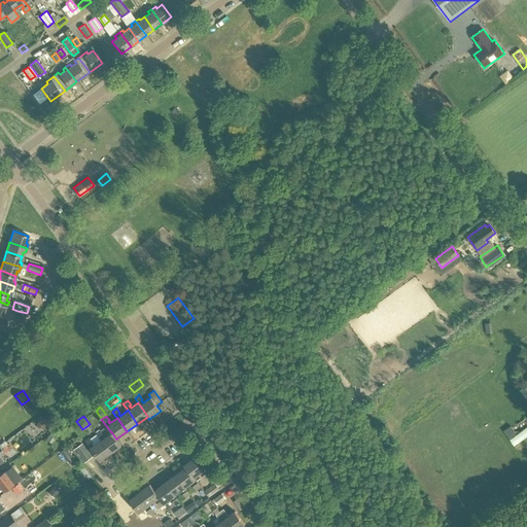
[(43,429),(48,420),(40,417),(36,426),(43,429)]
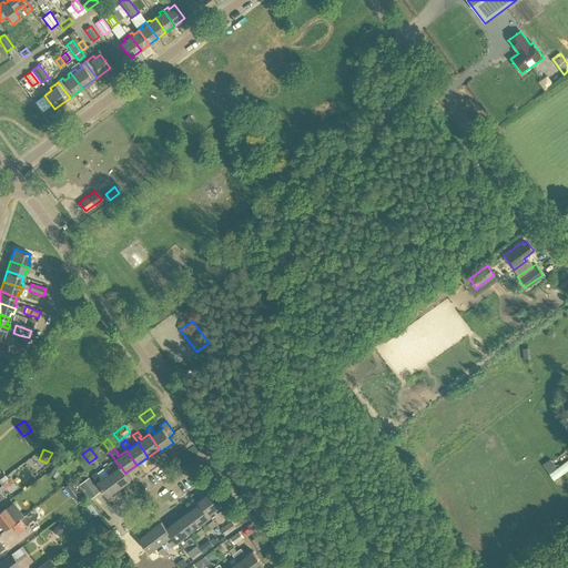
[(540,464),(547,472),(555,466),(549,458),(540,464)]
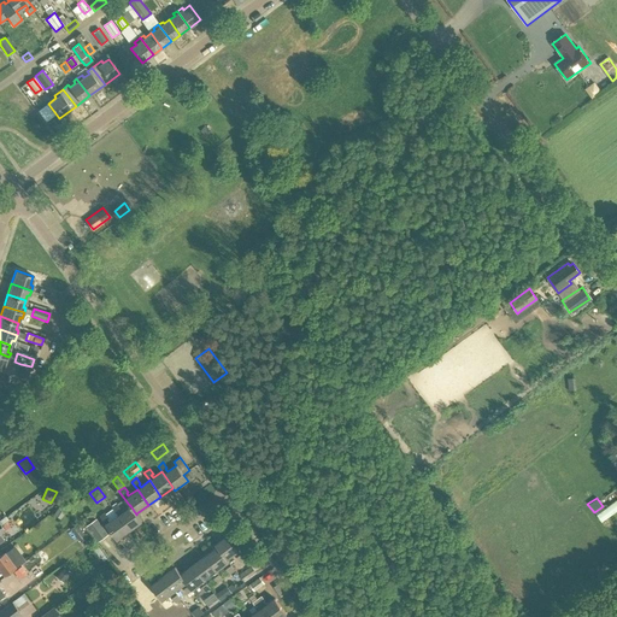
[(600,522),(616,509),(616,499),(616,498),(594,513),(600,522)]
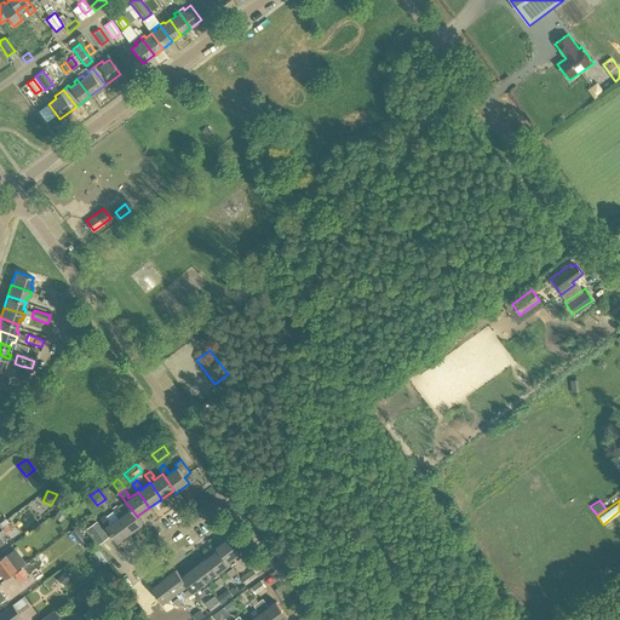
[(130,532),(142,523),(137,516),(137,517),(131,507),(131,509),(121,515),(119,512),(121,511),(118,505),(113,509),(119,517),(130,532)]
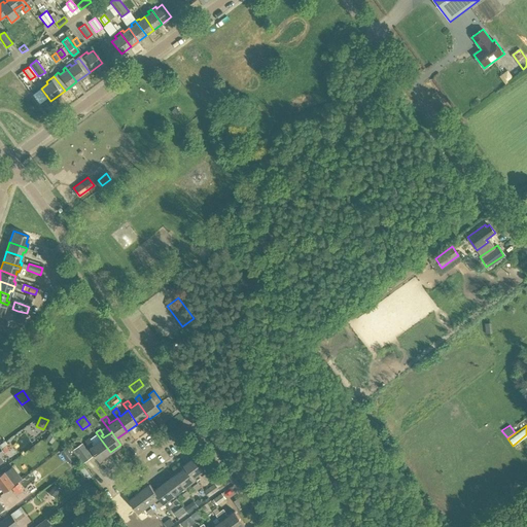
[(51,444),(55,438),(49,434),(45,440),(51,444)]
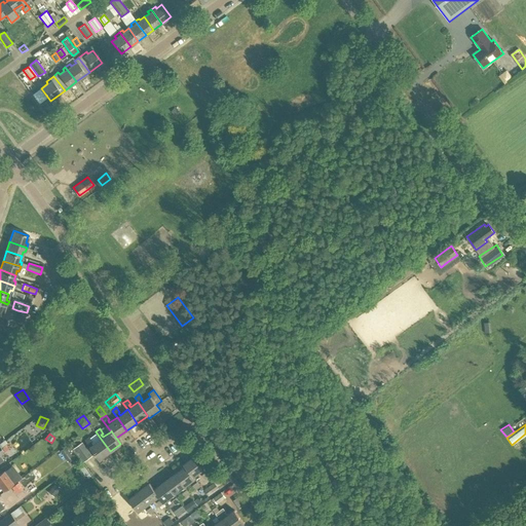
[(99,459),(110,451),(101,439),(92,444),(91,442),(92,441),(89,437),(84,440),(99,459)]
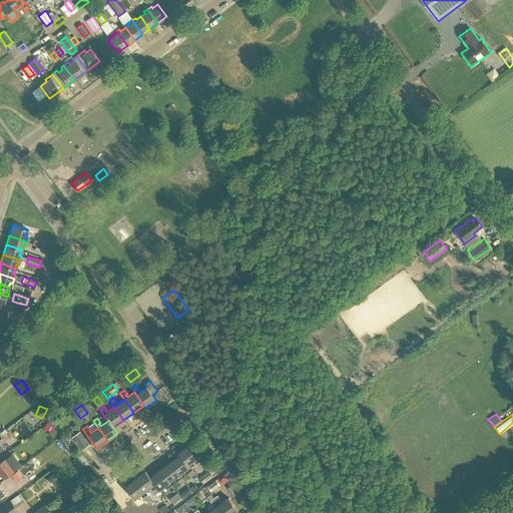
[(81,450),(90,444),(80,431),(71,437),(81,450)]
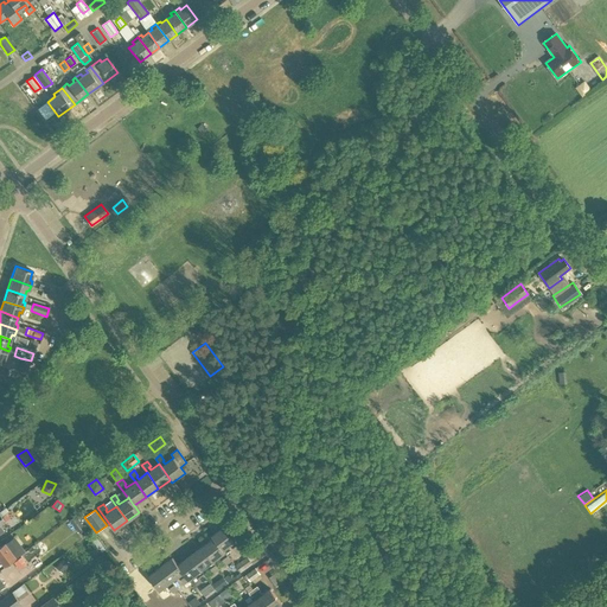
[(80,534),(87,529),(82,524),(76,529),(77,530),(80,534)]
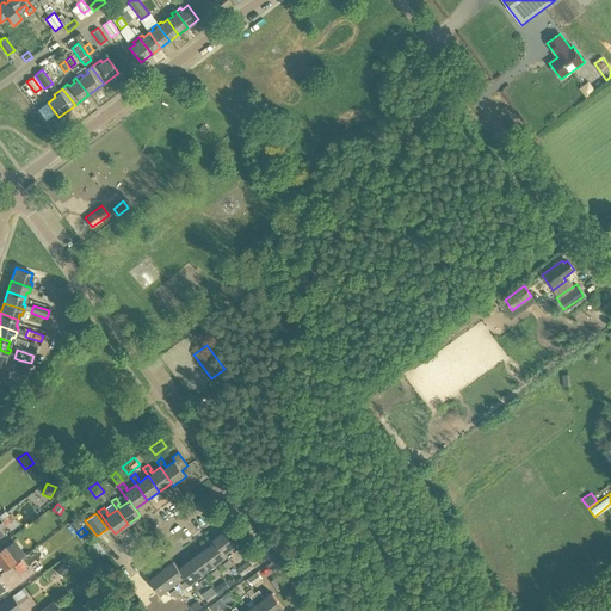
[(233,549),(239,557),(244,554),(226,530),(213,538),(215,541),(226,555),(233,549)]
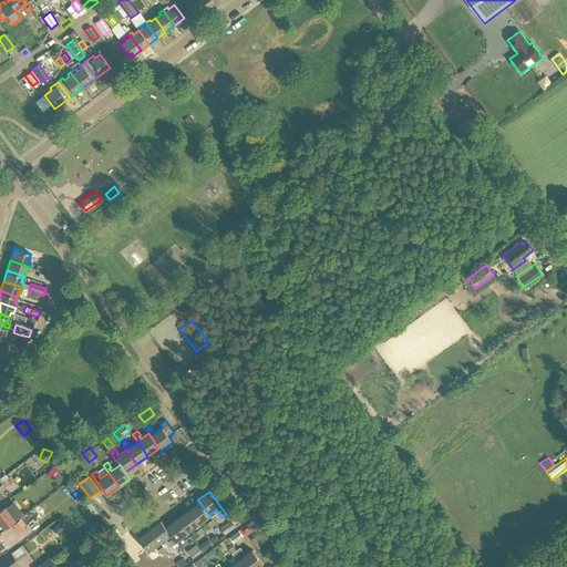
[(209,515),(199,502),(188,511),(199,525),(206,521),(212,527),(216,524),(209,515)]
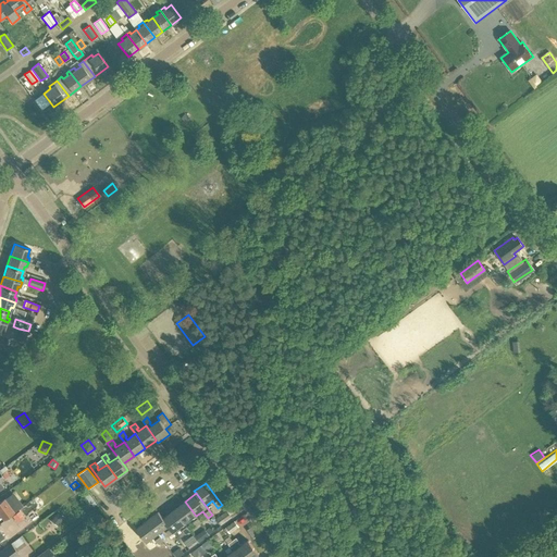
[(95,506),(97,504),(89,494),(86,496),(91,504),(93,504),(95,506)]
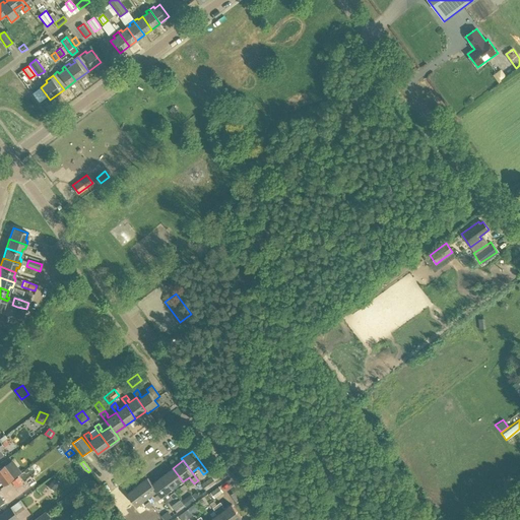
[(0,468),(0,481),(3,485),(13,478),(4,465),(0,468)]
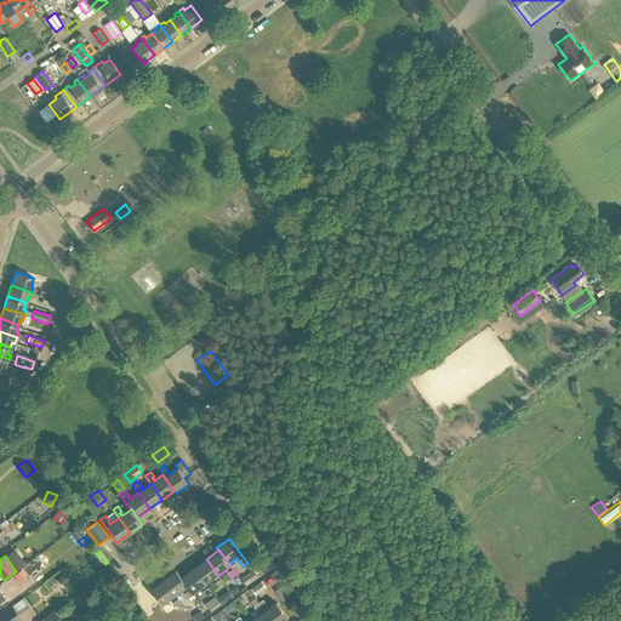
[(218,575),(206,559),(194,568),(206,585),(214,579),(220,587),(224,584),(218,575)]
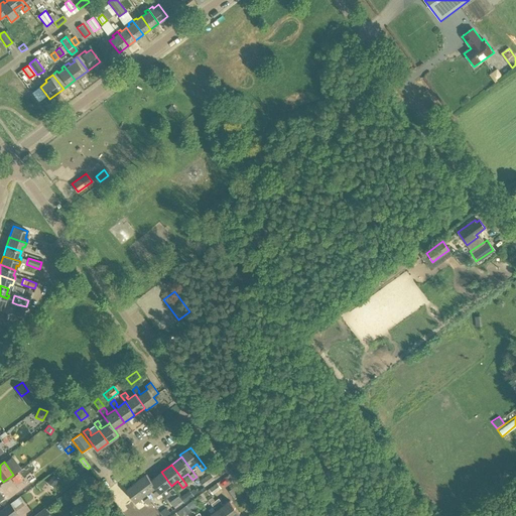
[(176,492),(171,486),(161,472),(151,480),(161,493),(167,489),(172,495),(176,492)]
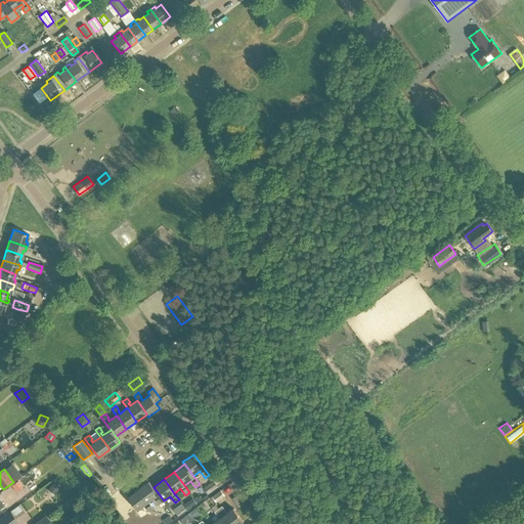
[(164,501),(164,500),(154,487),(149,481),(139,489),(149,503),(155,498),(160,505),(164,501)]
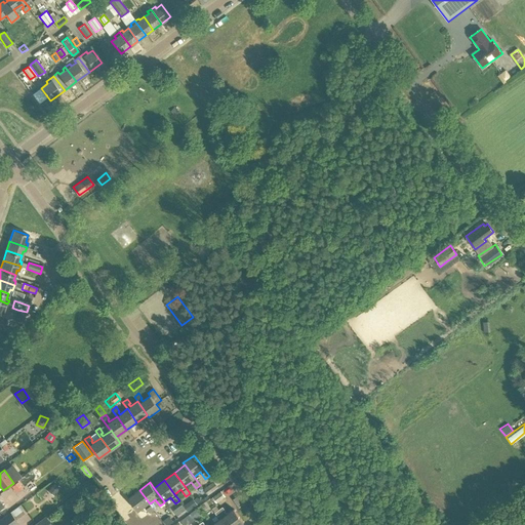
[(203,489),(208,496),(218,488),(214,482),(203,489)]
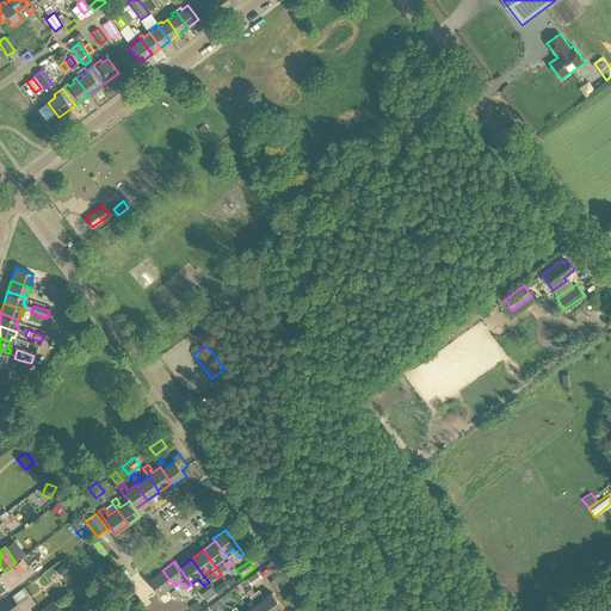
[(179,593),(174,586),(162,571),(149,579),(161,596),(168,590),(174,597),(179,593)]
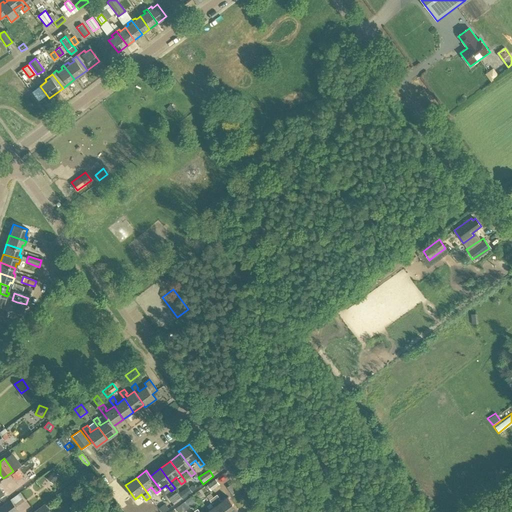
[(220,484),(216,478),(207,485),(212,490),(220,484)]
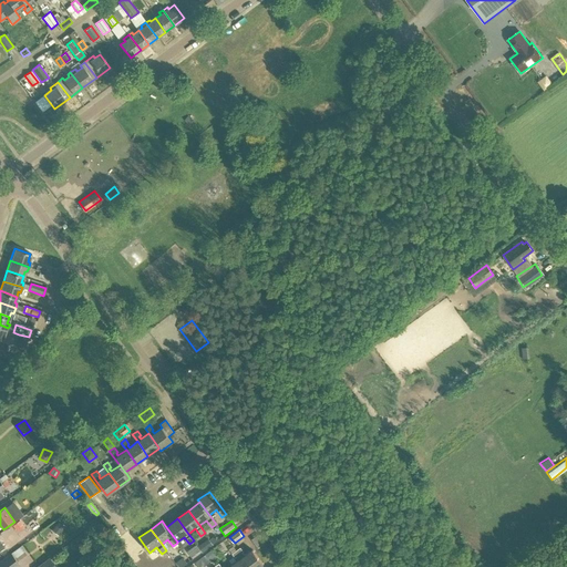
[(203,553),(209,548),(205,542),(198,547),(202,553),(203,553)]
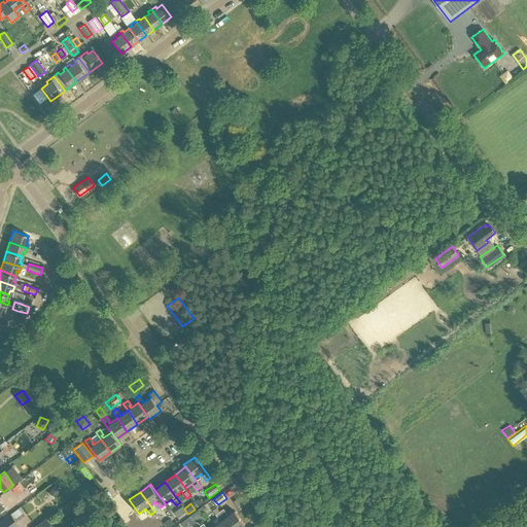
[(63,516),(68,512),(64,505),(59,508),(63,516)]
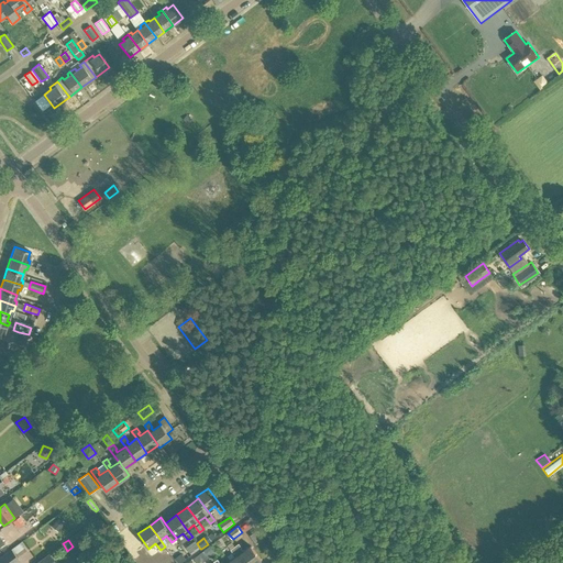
[(198,550),(195,545),(194,543),(187,547),(194,554),(199,550),(198,550)]
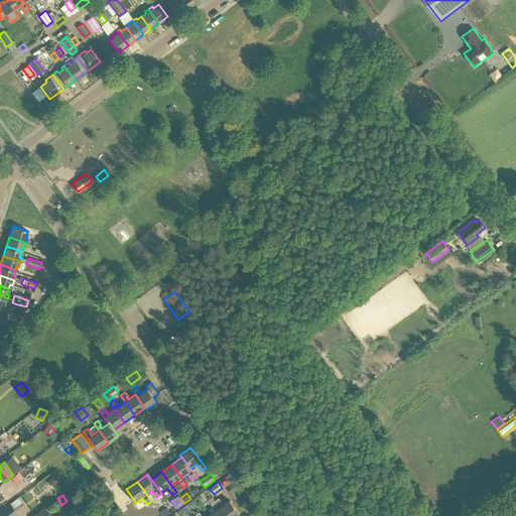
[(235,515),(240,513),(230,500),(224,505),(219,498),(215,501),(226,515),(235,515)]
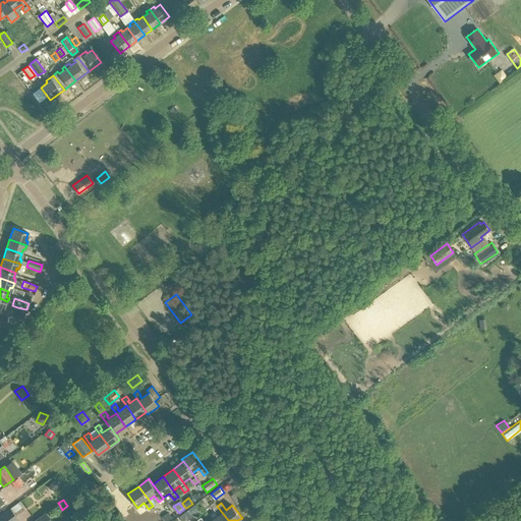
[(192,514),(198,510),(194,505),(189,509),(192,514)]
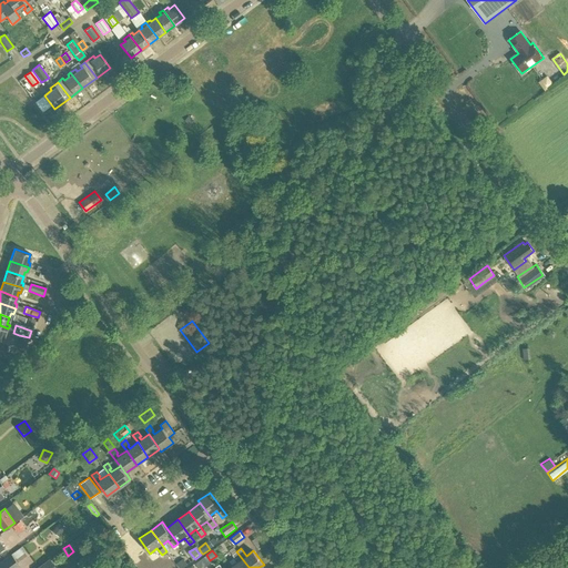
[(249,567),(236,551),(233,555),(239,561),(232,567),(249,567)]
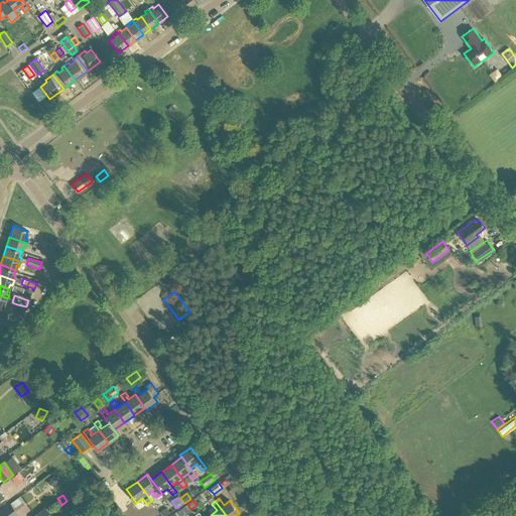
[(9,515),(15,512),(13,509),(9,504),(0,510),(0,515),(9,515)]
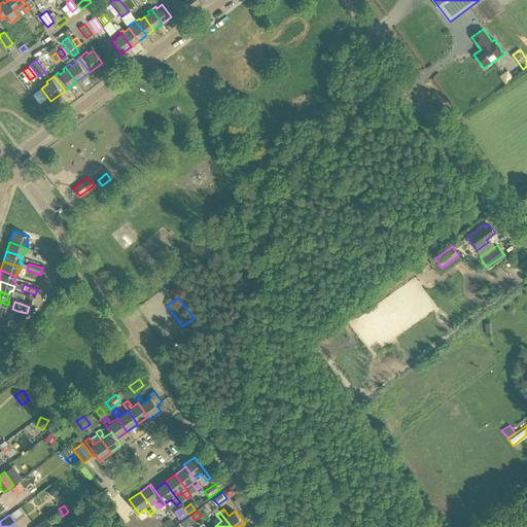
[(51,526),(45,518),(33,526),(51,526)]
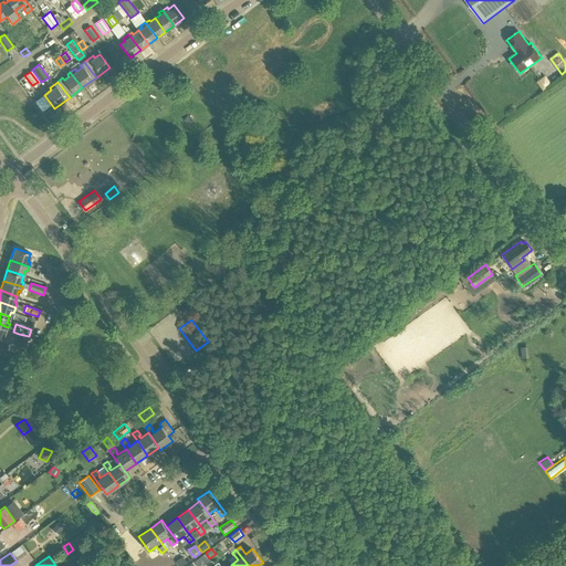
[(179,565),(181,565),(188,563),(184,556),(176,562),(179,565)]
